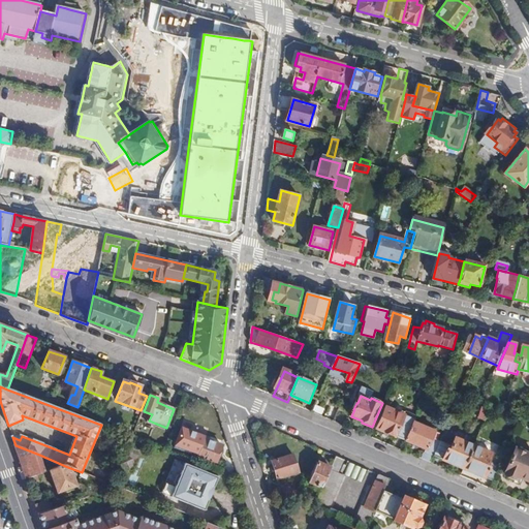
[(327,419),(334,423),(340,409),(333,406),(327,419)]
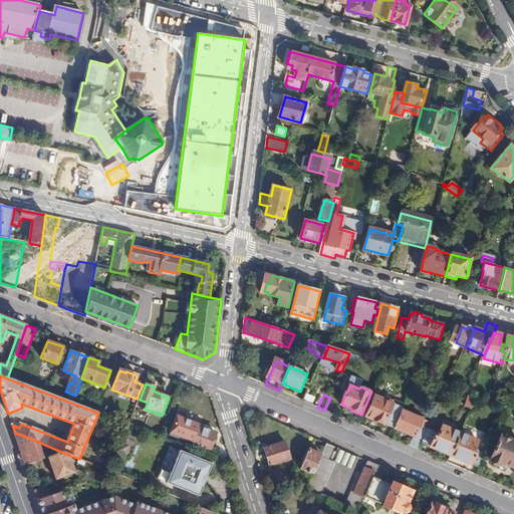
[(472,409),(476,399),(470,397),(465,406),(472,409)]
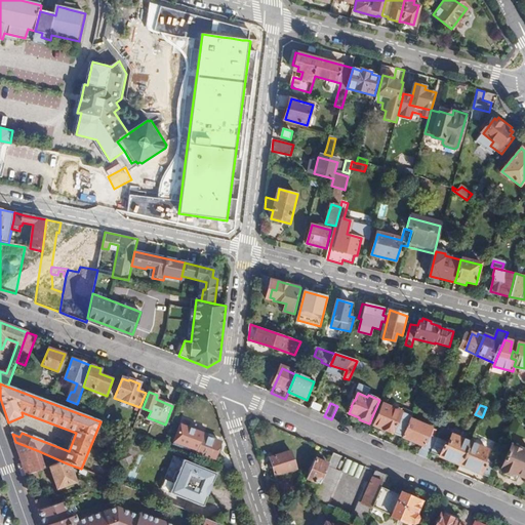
[(410,421),(412,416),(392,408),(391,411),(382,407),(374,427),(403,439),(408,426),(410,421)]
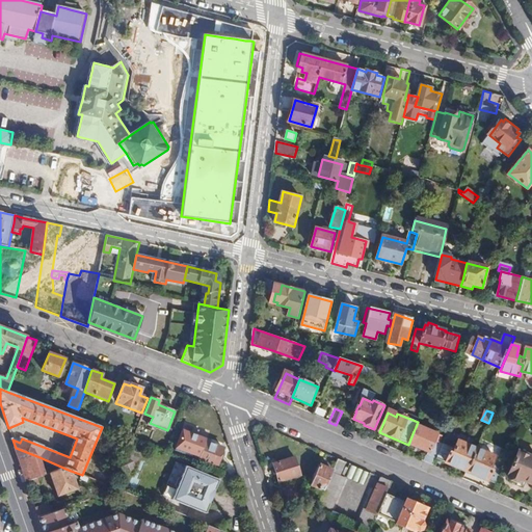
[(425,463),(434,468),(437,459),(442,449),(437,448),(442,437),(416,427),(414,431),(408,445),(429,453),(425,463)]
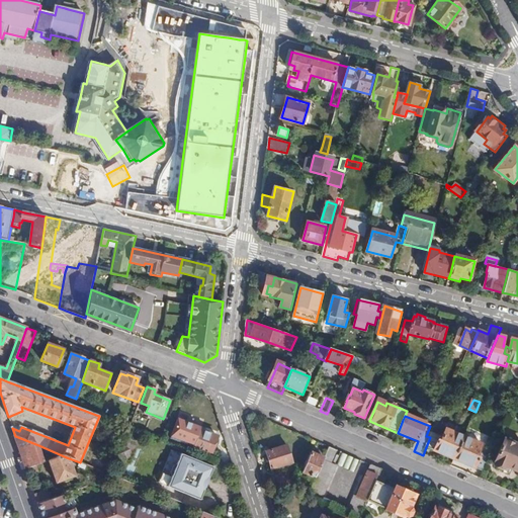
[(426,447),(455,460),(462,442),(464,438),(446,430),(443,438),(432,434),(430,437),(426,447)]
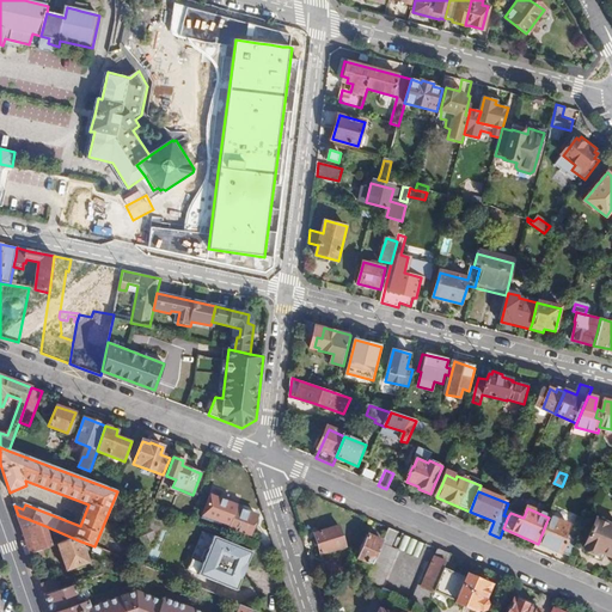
[(257,516),(237,509),(228,530),(249,537),(257,516)]
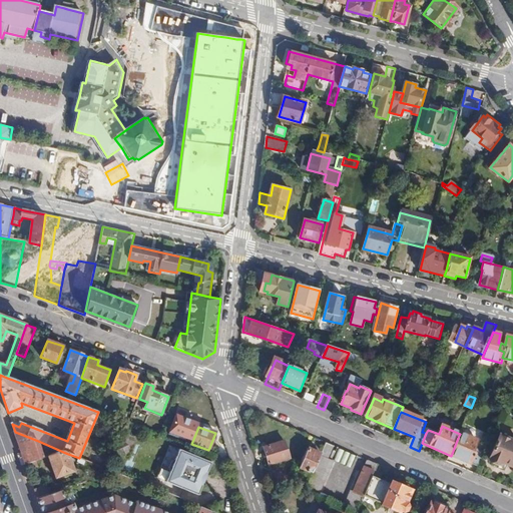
[(33,439),(15,432),(22,452),(24,457),(26,465),(36,462),(33,454),(38,452),(36,446),(39,445),(38,441),(33,439)]
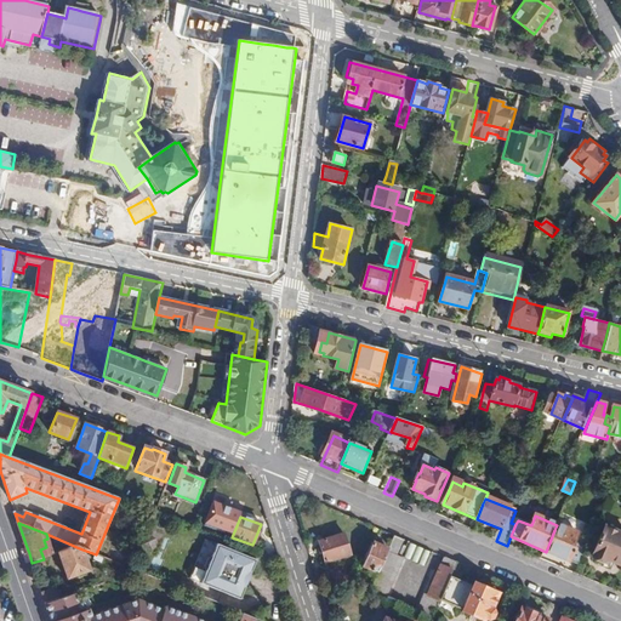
[(546,552),(581,567),(587,550),(574,543),(577,534),(557,525),(554,530),(546,552)]
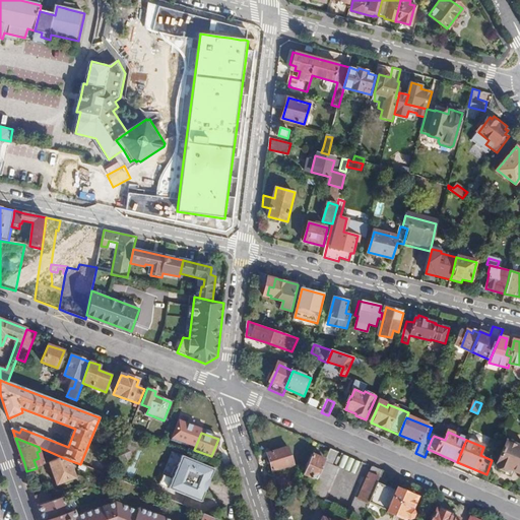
[(519,473),(519,450),(506,445),(496,469),(507,474),(508,471),(519,476),(519,473)]
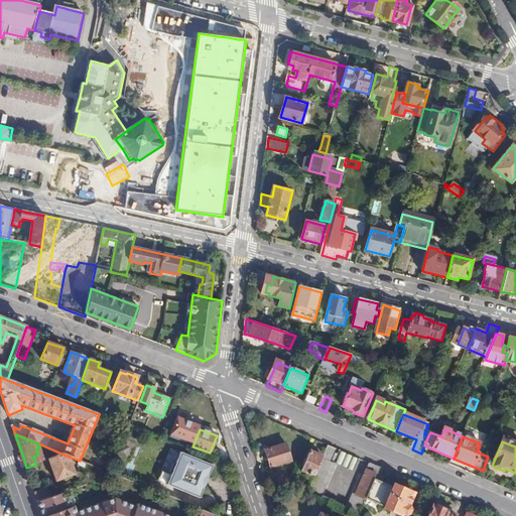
[(286,443),(266,450),(271,468),(291,462),(286,443)]
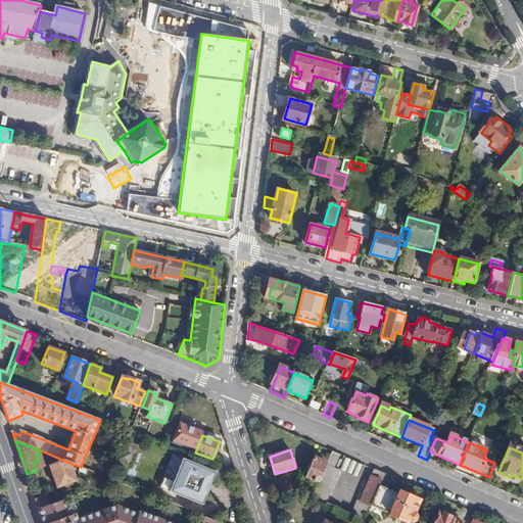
[(202,468),(160,450),(147,484),(189,501),(202,468)]
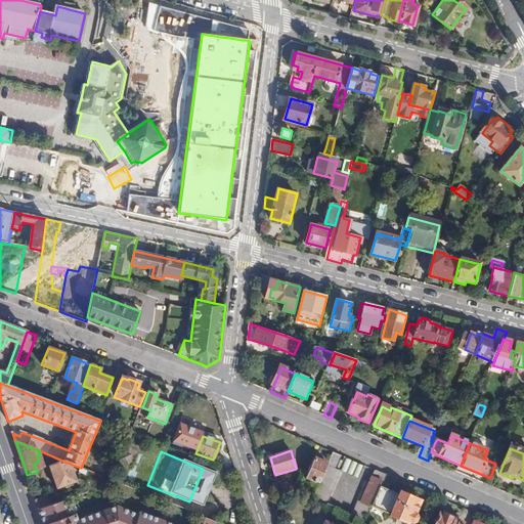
[(343,456),(334,452),(329,465),(319,484),(311,504),(325,509),(341,471),(338,470),(343,456)]
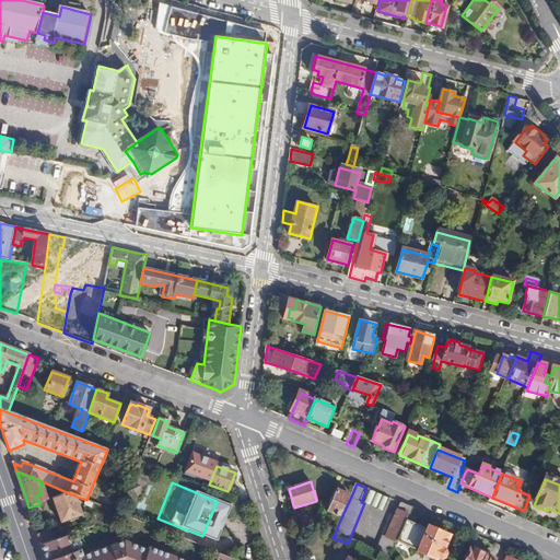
[(341,517),(351,497),(336,490),(327,511),(341,517)]
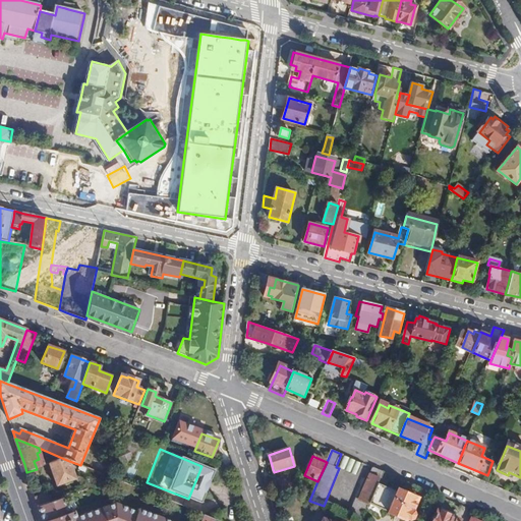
[(74,478),(69,461),(64,459),(54,463),(51,464),(54,475),(58,484),(74,478)]
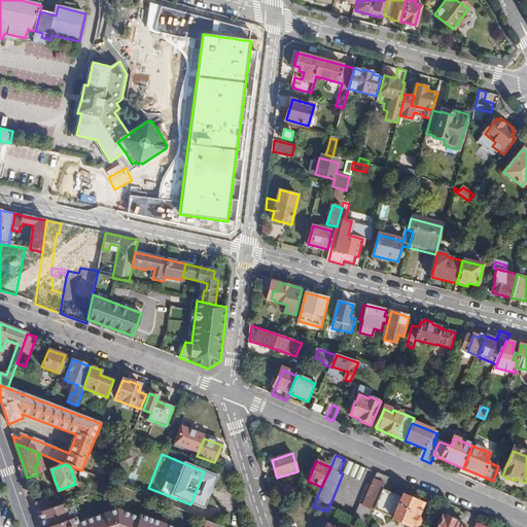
[(359,480),(363,468),(354,464),(349,475),(359,480)]
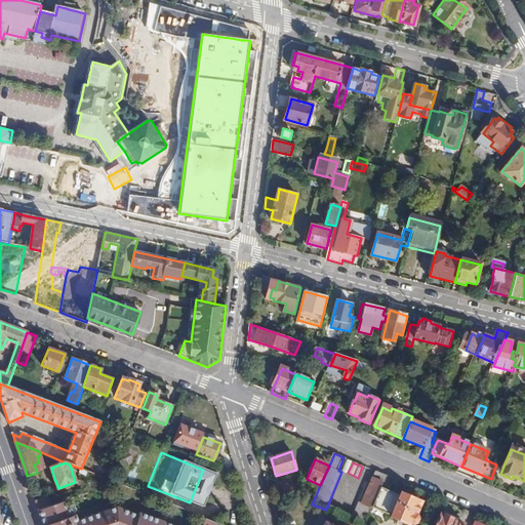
[(105,479),(108,470),(97,466),(96,467),(91,466),(88,472),(105,479)]
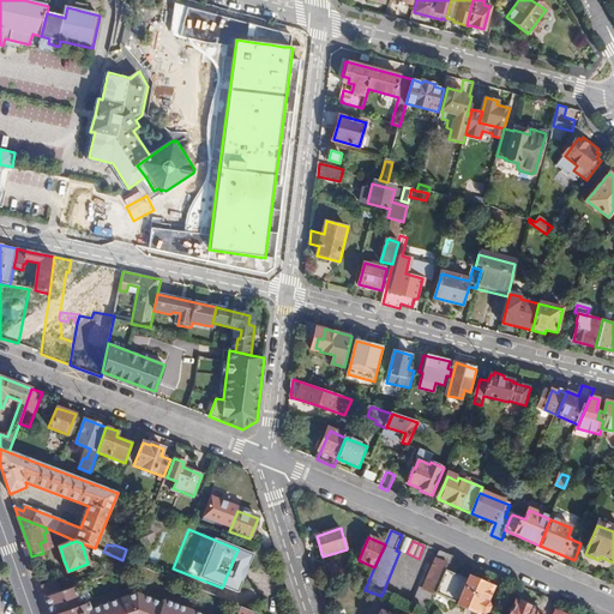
[(43,553),(31,557),(35,564),(47,559),(44,552),(43,553)]
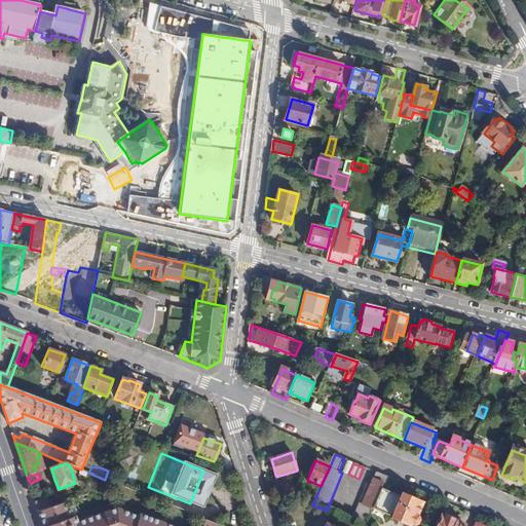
[(352,522),(363,525),(364,525),(380,490),(386,477),(378,473),(373,485),(369,483),(352,522)]
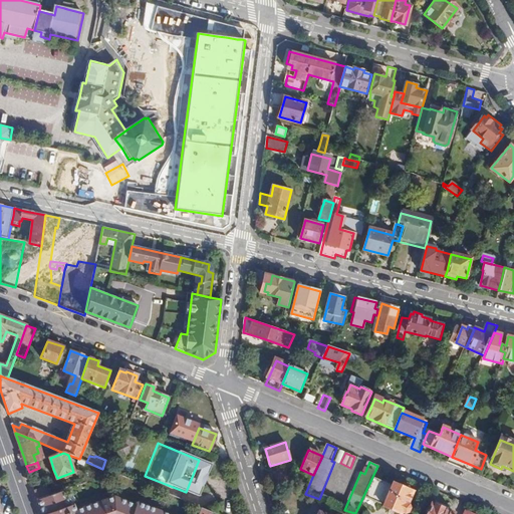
[(377,466),(371,479),(379,483),(386,469),(377,466)]
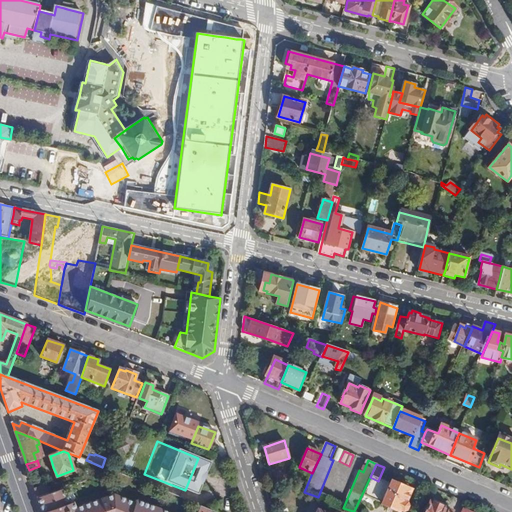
[(278,471),(274,479),(289,485),(292,478),(278,471)]
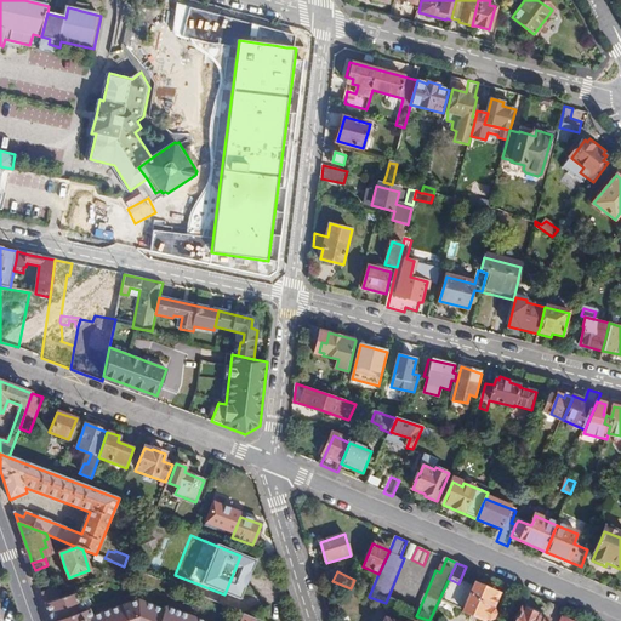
[(493,611),(499,596),(474,584),(473,587),(462,582),(456,598),(460,599),(456,608),(463,610),(462,613),(483,620),(484,620),(485,619),(490,620),(494,620),(496,615),(494,611),(493,611)]
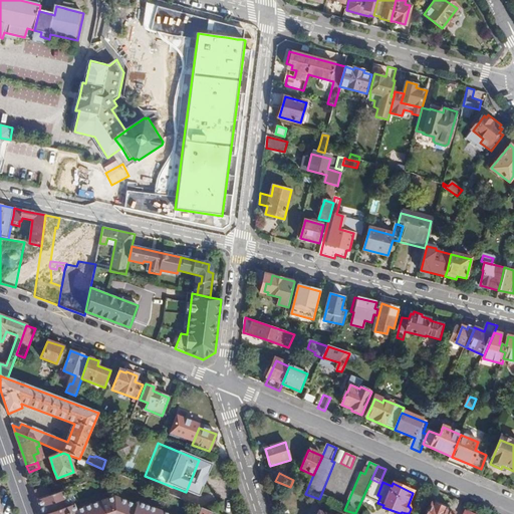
[(48,488),(35,492),(38,501),(50,496),(48,488)]
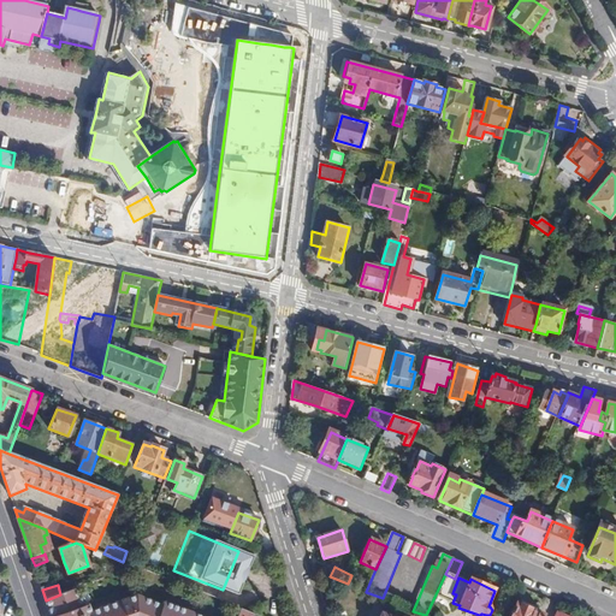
[(82,606),(76,590),(60,594),(46,600),(49,609),(51,614),(52,615),(77,615),(89,612),(87,605),(82,606)]
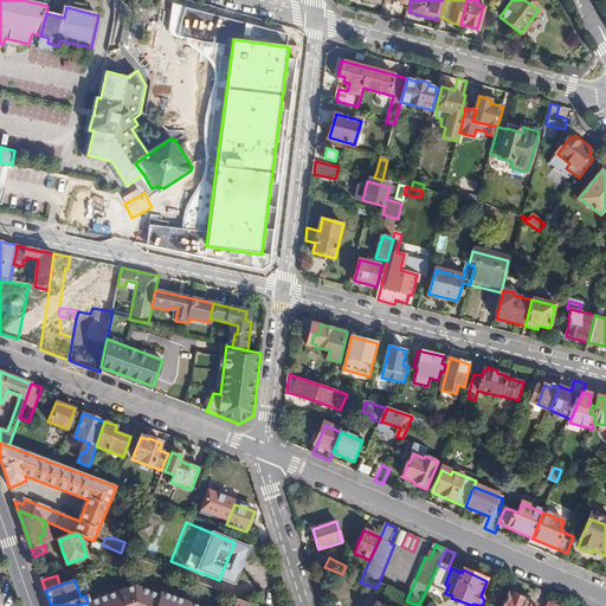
[(131,586),(88,603),(76,605),(140,605),(166,597),(160,594),(159,598),(131,586)]
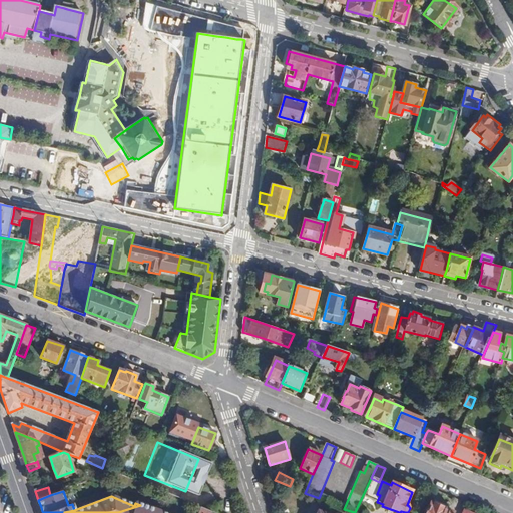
[(443,504),(435,501),(434,504),(431,502),(426,512),(453,512),(454,512),(442,507),(443,504)]
